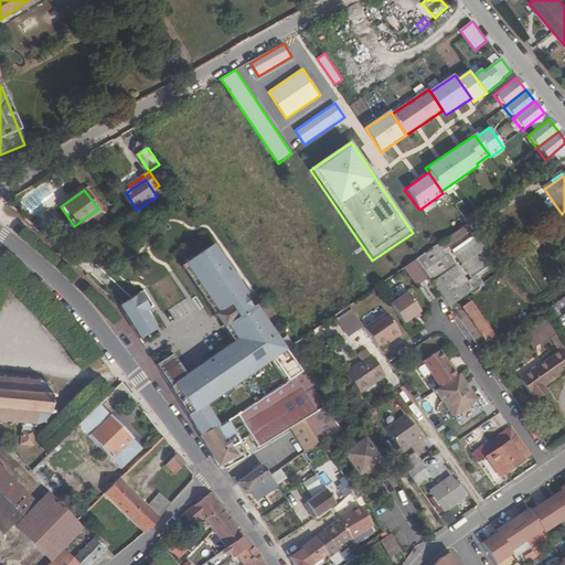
[(555,219),(562,214),(551,199),(543,203),(555,219)]
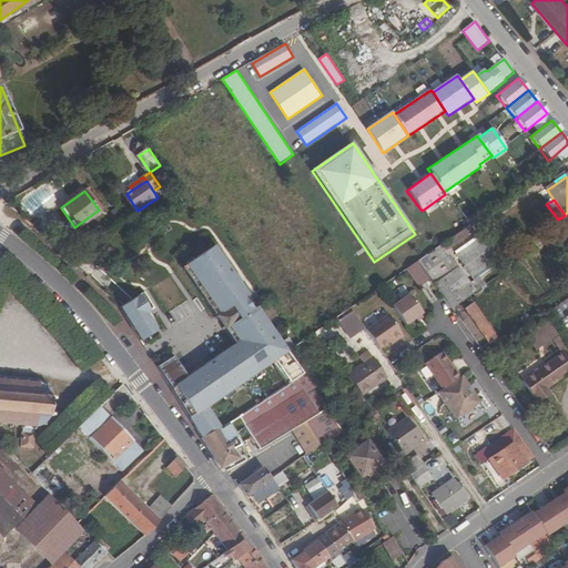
[(74,227),(61,208),(56,212),(63,222),(64,220),(72,230),(74,227)]
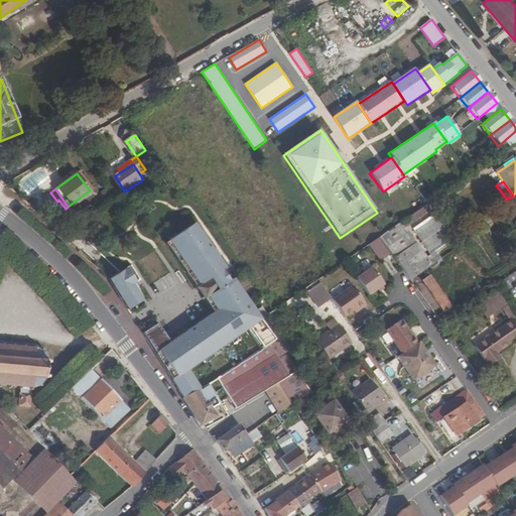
[(426,205),(382,236),(404,269),(411,278),(425,269),(441,257),(436,250),(431,254),(429,255),(429,256),(427,258),(406,226),(429,210),(426,205)]
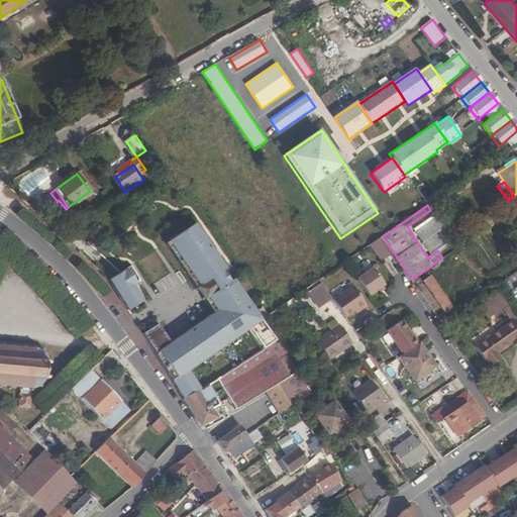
[(417,231),(442,214),(439,210),(414,228),(417,231)]
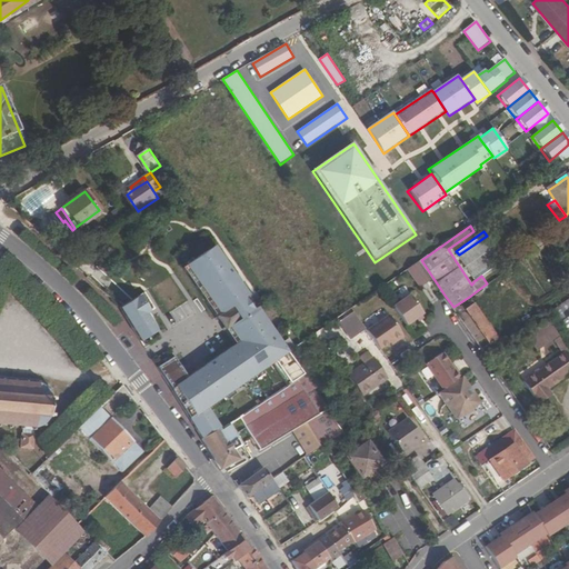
[(473,277),(501,257),(487,236),(459,255),(473,277)]
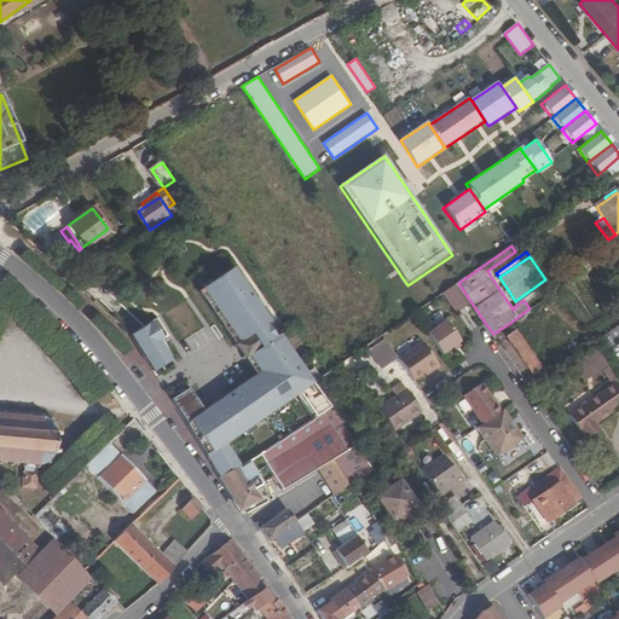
[(235,266),(203,288),(241,342),(235,346),(244,359),(249,356),(260,371),(206,410),(190,388),(172,399),(189,426),(194,422),(214,453),(208,456),(221,478),(238,466),(225,443),(298,389),(316,416),(330,406),(322,394),(281,334),(261,348),(250,334),(271,320),(235,266)]
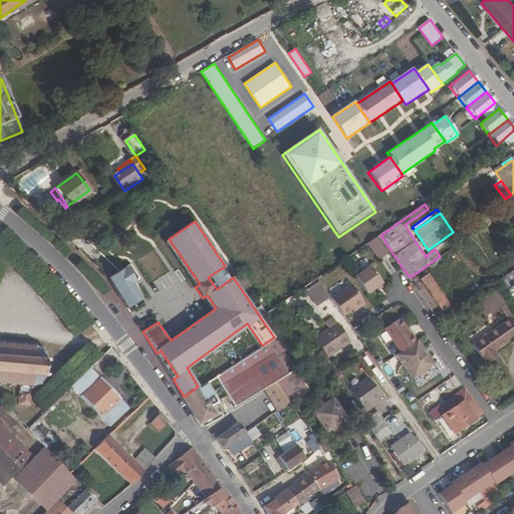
[(430,253),(435,249),(455,235),(453,232),(428,250),(430,253)]
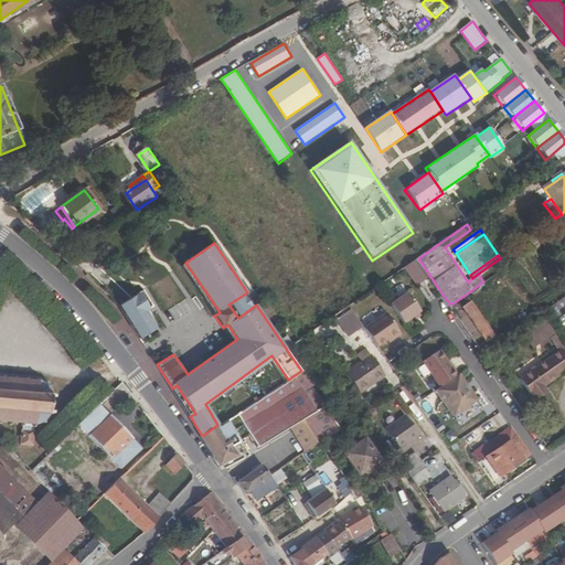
[(144,290),(119,305),(141,340),(157,330),(149,317),(151,315),(149,310),(153,307),(144,290)]
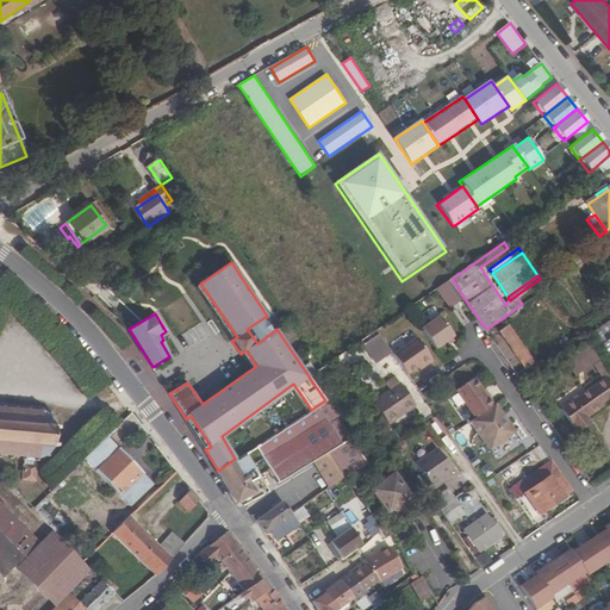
[(441,315),(423,327),(437,348),(455,335),(441,315)]
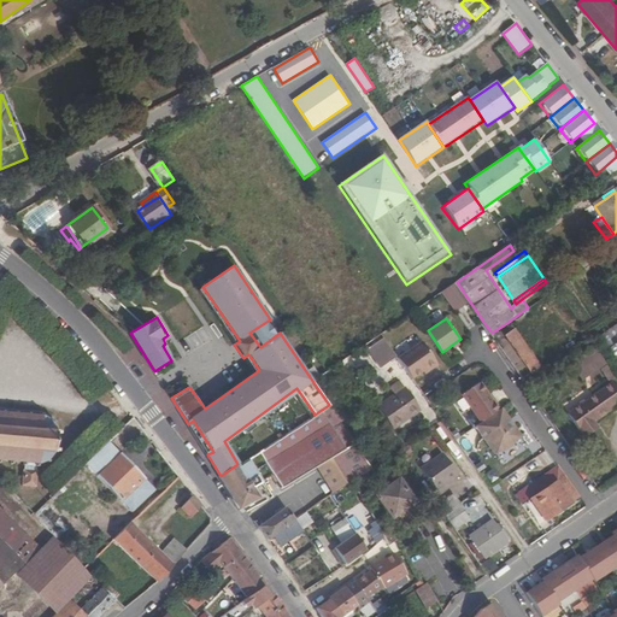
[(497,340),(513,329),(509,322),(492,333),(497,340)]
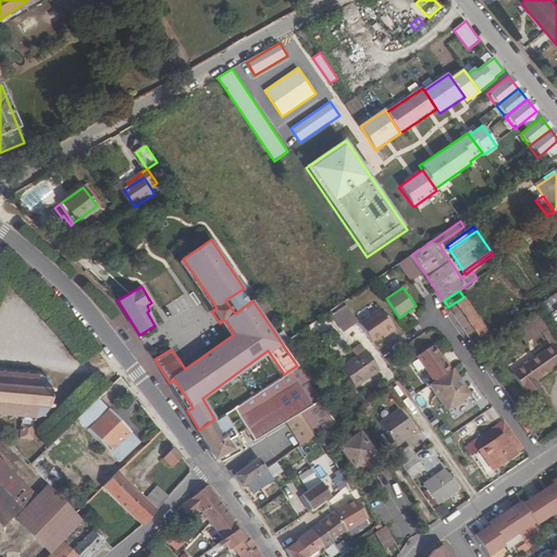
[(556,292),(541,304),(556,326),(556,292)]
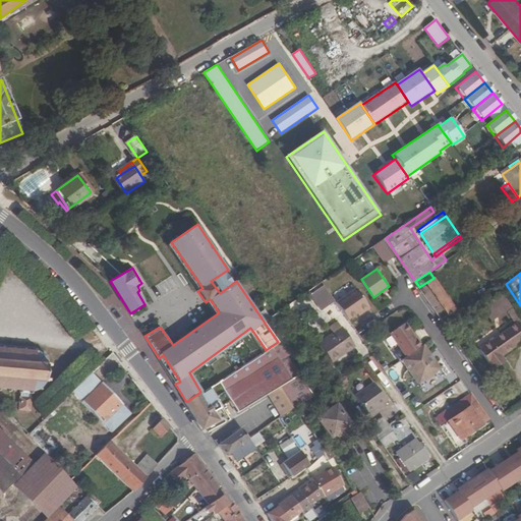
[(432,306),(447,296),(433,278),(419,287),(432,306)]
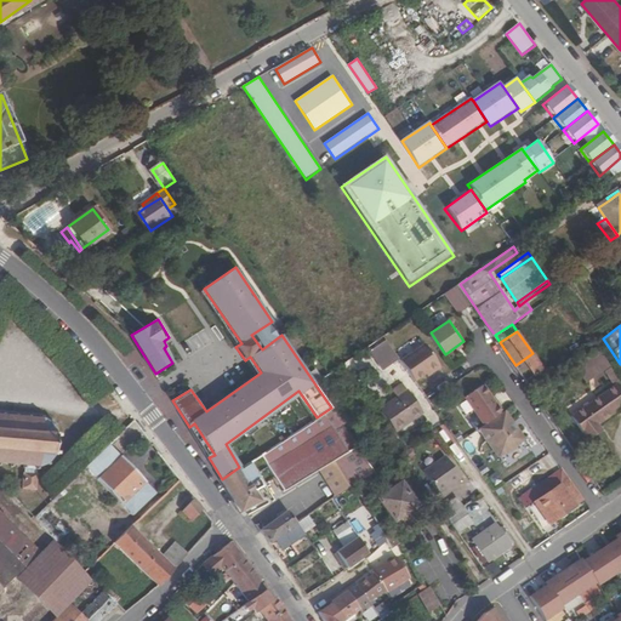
[(402,358),(388,340),(372,352),(385,370),(402,358)]
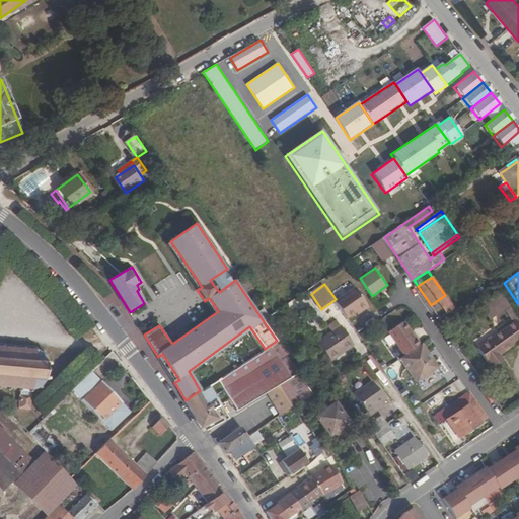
[(357,287),(336,300),(348,317),(368,303),(357,287)]
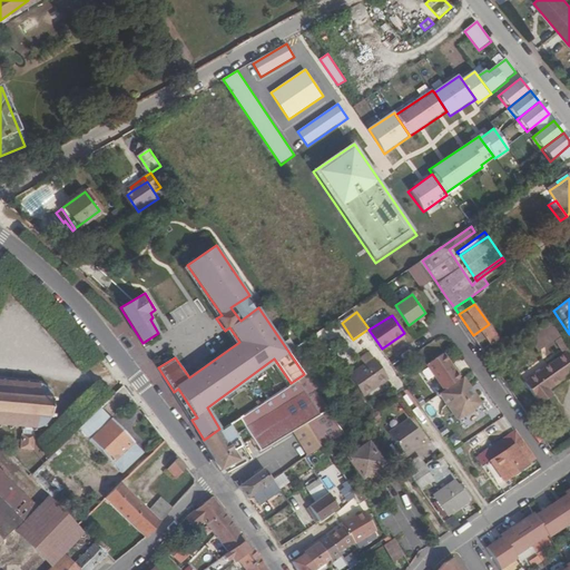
[(538,352),(561,335),(551,321),(528,336),(538,352)]
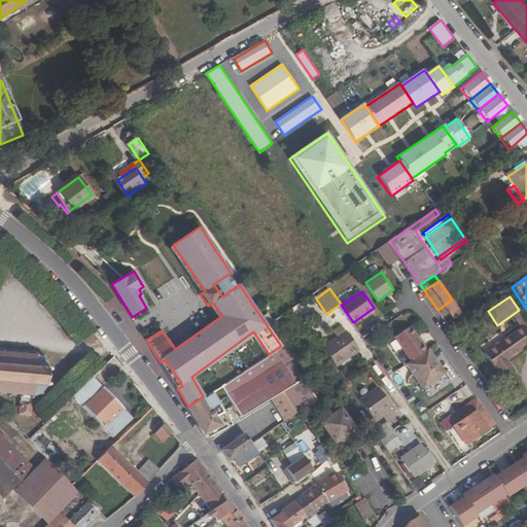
[(437,310),(446,322),(461,312),(452,300),(437,310)]
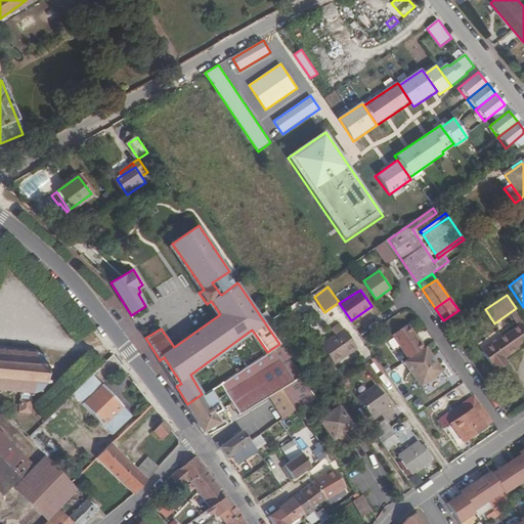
[(523,320),(523,317),(518,309),(512,313),(519,323),(523,320)]
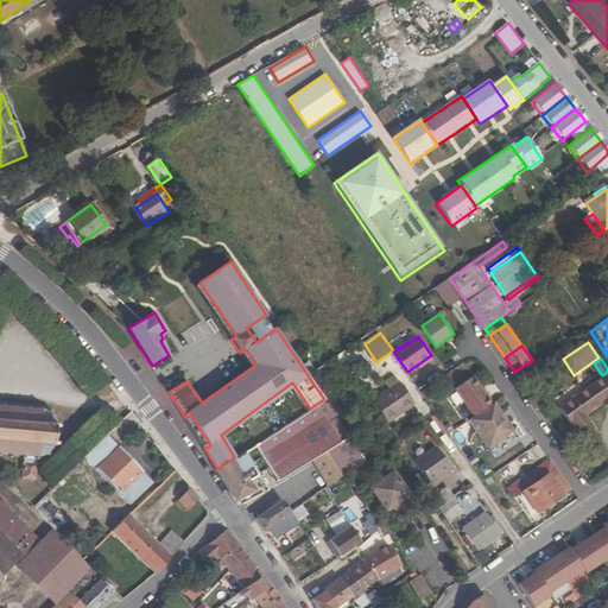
[(303,366),(309,375),(316,371),(309,361),(303,366)]
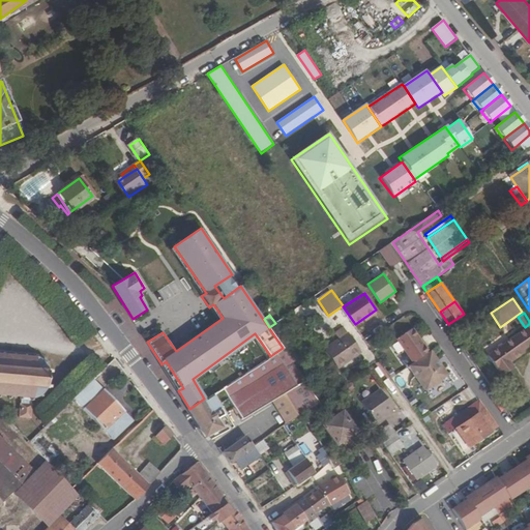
[(502,376),(516,367),(513,363),(529,352),(528,350),(529,348),(529,327),(529,326),(488,355),(502,376)]
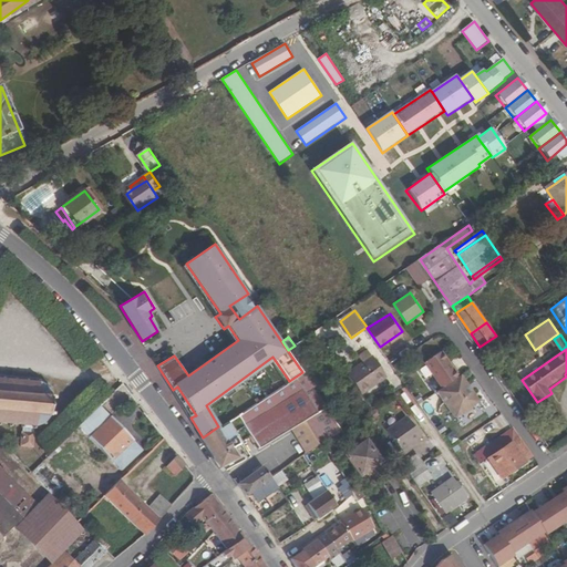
[(426,362),(443,388),(460,377),(443,351),(426,362)]
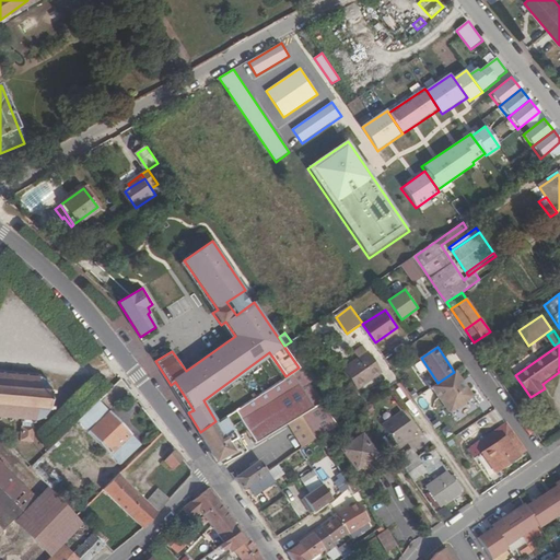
[(299,368),(307,380),(313,375),(306,364),(307,363),(299,351),(291,357),(299,368)]
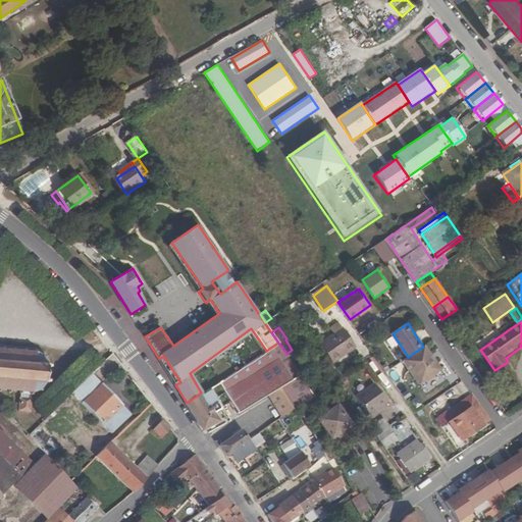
[(355,347),(343,329),(320,345),(333,363),(355,347)]
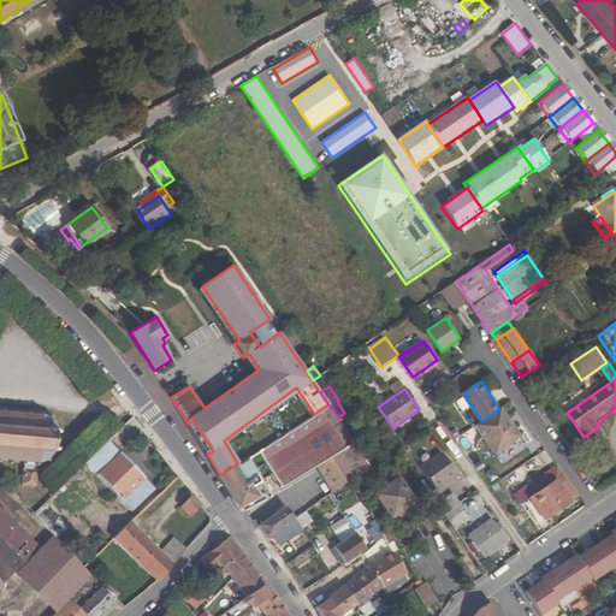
[(330,452),(351,438),(338,418),(329,404),(314,414),(260,450),(280,485),(315,462),(317,461),(330,452)]
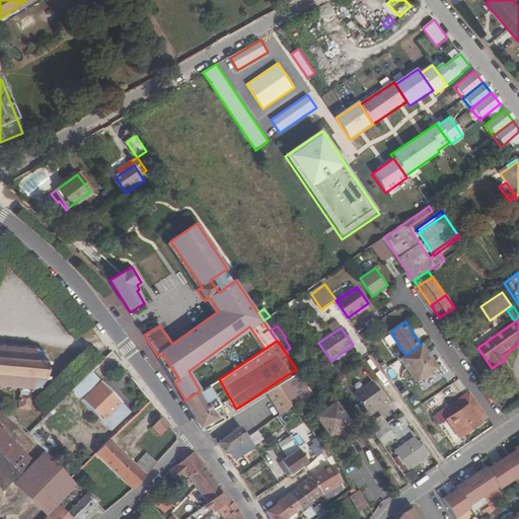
[(405,355),(401,358),(418,382),(424,377),(427,378),(433,374),(433,371),(439,367),(433,358),(432,359),(429,355),(430,354),(423,343),(421,345),(405,355)]
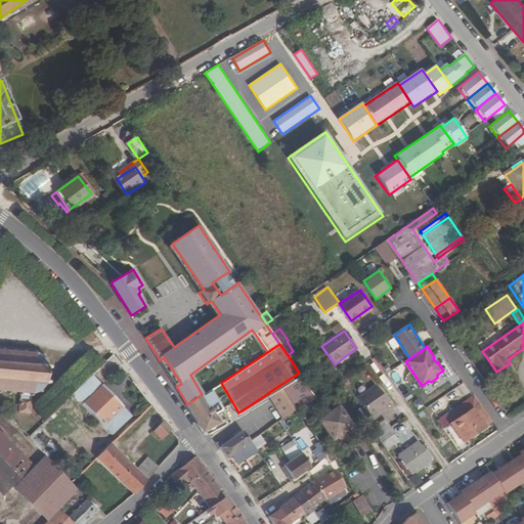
[(0,391),(20,393),(19,409),(24,409),(23,413),(27,415),(27,409),(31,410),(32,394),(48,384),(50,369),(37,355),(0,351),(0,391)]
